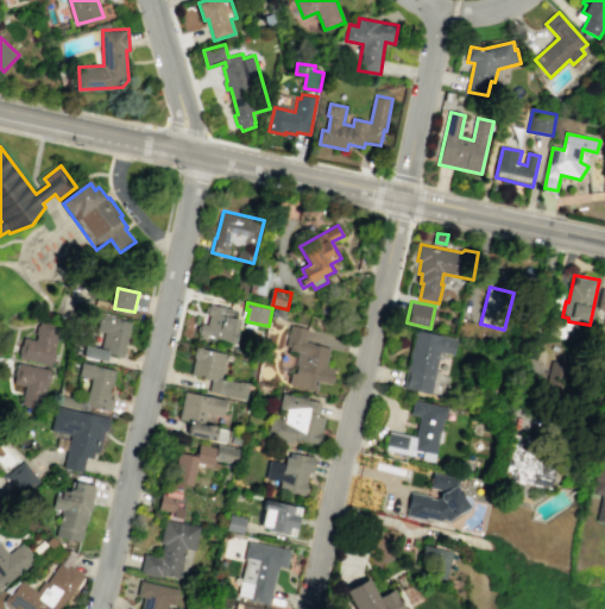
[(238,343),(241,319),(234,318),(235,308),(210,305),(208,324),(202,322),(200,336),(238,343)]
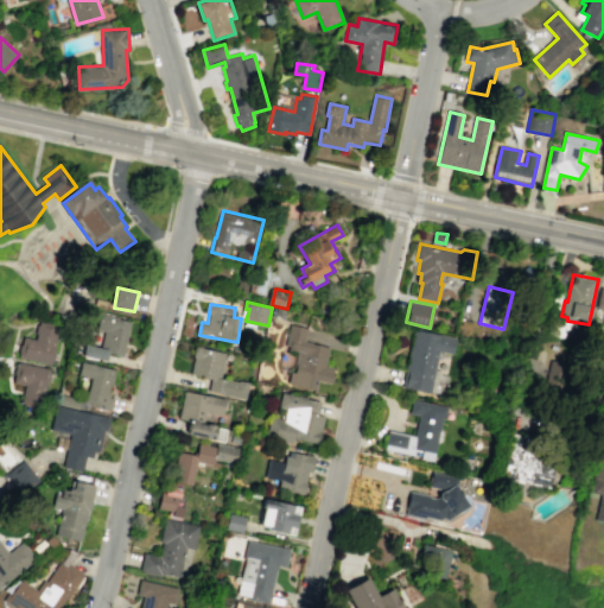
[(128,335),(124,355),(109,353),(110,349),(102,348),(106,331),(97,330),(101,314),(132,320),(128,335)]
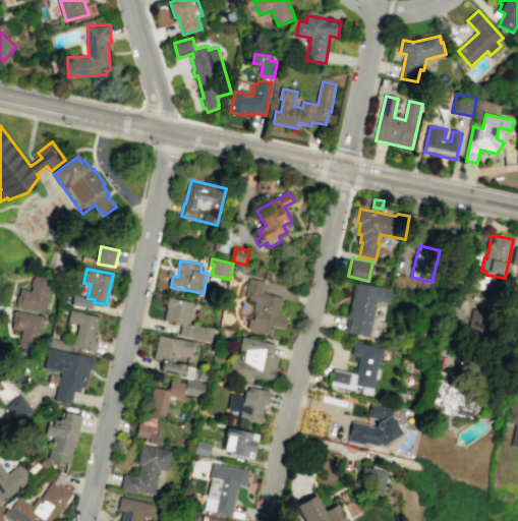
[(17,305),(46,312),(48,302),(47,302),(52,280),(35,276),(31,291),(21,288),(17,305)]
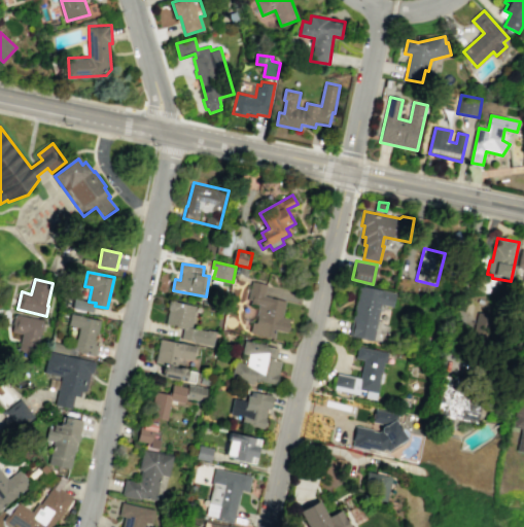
[(287,301),(267,296),(269,284),(253,281),(249,302),(258,304),(252,334),(274,338),(275,329),(288,332),(291,318),(284,317),(287,301)]
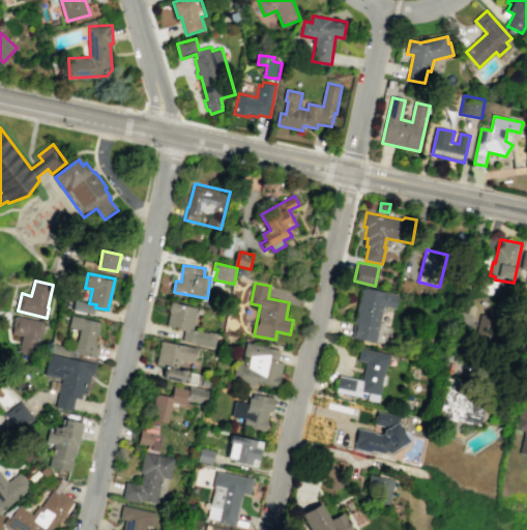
[(363,287),(399,295),(396,307),(384,304),(380,322),(386,323),(385,326),(392,328),(389,345),(377,343),(377,344),(352,339),(363,287)]
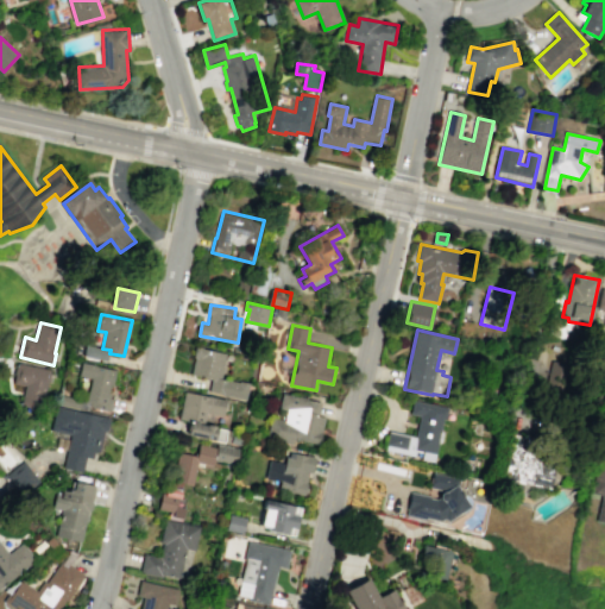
[(84,356),(87,345),(102,349),(111,350),(109,353),(108,360),(84,356)]
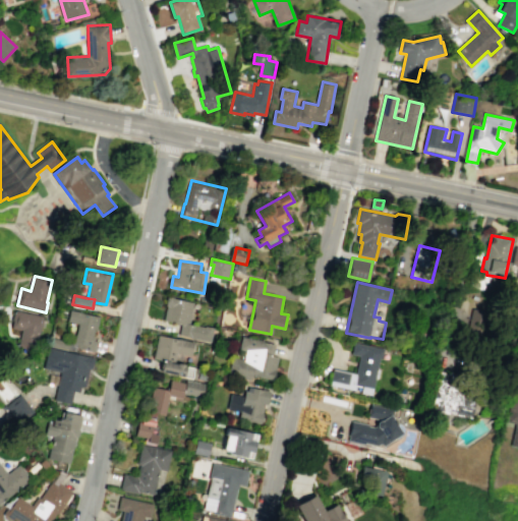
[(168,295),(195,301),(190,324),(206,327),(206,326),(215,328),(212,342),(179,334),(181,325),(164,321),(167,305),(165,305),(168,295)]
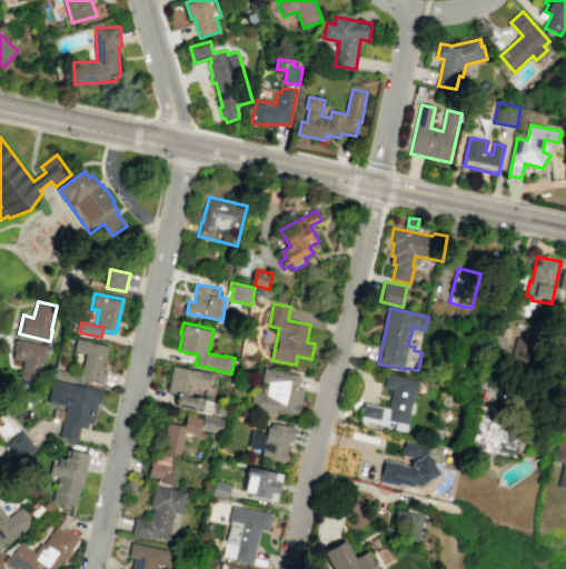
[(514,362),(533,363),(534,339),(516,338),(514,362)]
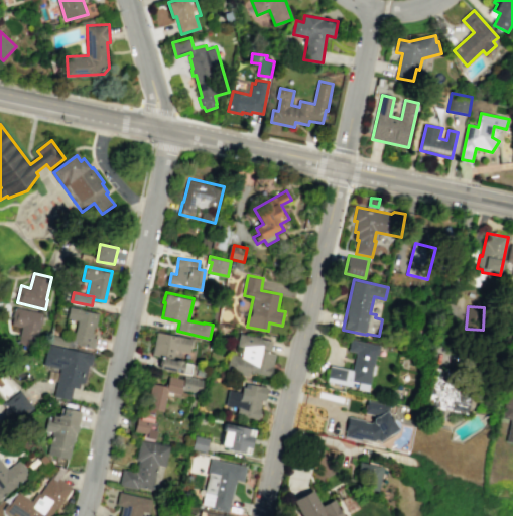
[(12,325),(22,327),(19,339),(36,343),(43,313),(16,307),(12,325)]
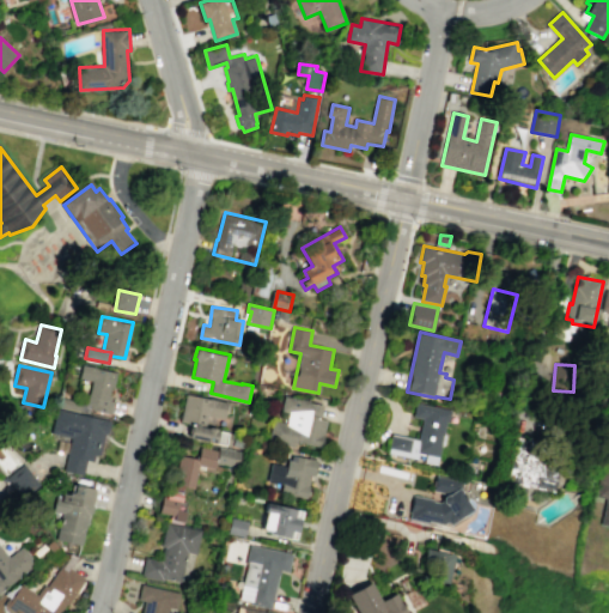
[(61,406),(90,413),(91,410),(114,414),(116,401),(111,401),(113,396),(110,395),(113,387),(115,388),(117,372),(84,365),(80,377),(93,381),(89,402),(62,398),(61,406)]
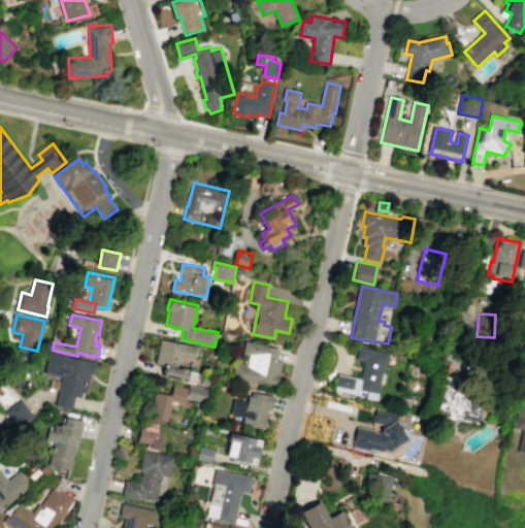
[(161,339),(156,362),(166,365),(164,376),(200,385),(202,373),(178,368),(181,358),(195,361),(198,348),(161,339)]
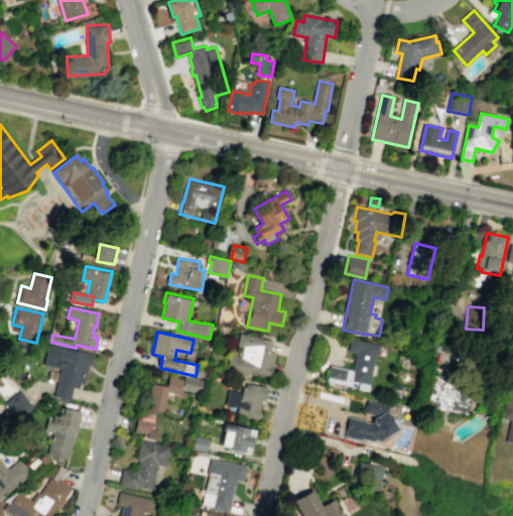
[(272,376),(276,353),(271,352),(273,340),(240,334),(238,346),(244,347),(243,356),(231,354),(228,371),(249,374),(250,372),(272,376)]
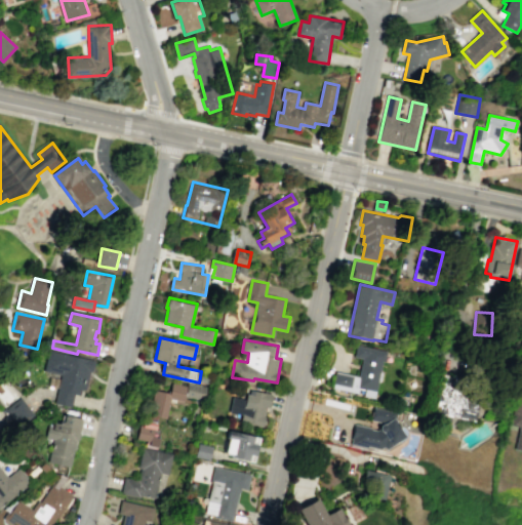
[(336,371),(359,376),(363,359),(356,357),(358,345),(388,351),(386,362),(384,361),(375,399),(364,397),(366,389),(360,388),(359,394),(332,388),(336,371)]
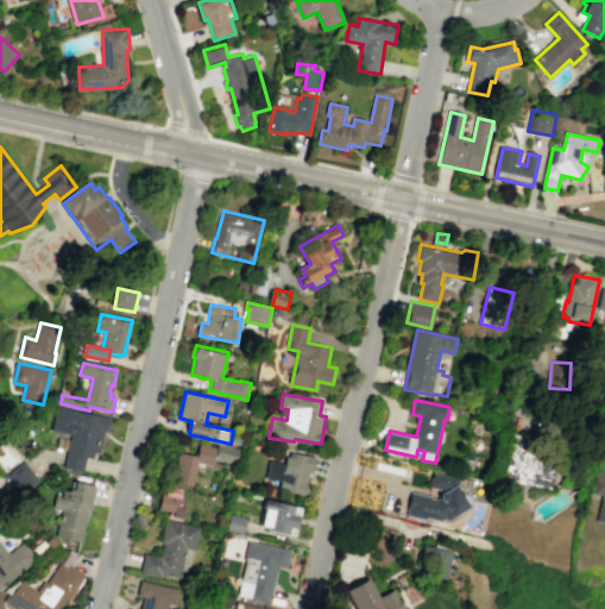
[(51,429),(71,434),(64,469),(83,472),(86,457),(93,458),(95,451),(100,452),(105,429),(107,431),(111,416),(57,406),(51,429)]
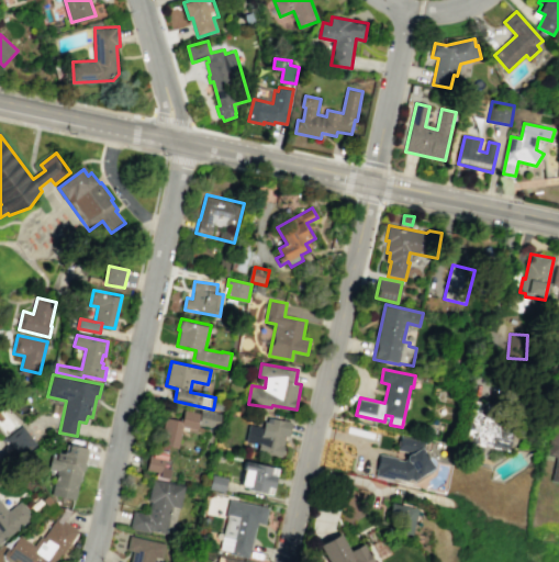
[(550,481),(558,482),(558,395),(546,454),(556,457),(550,481)]
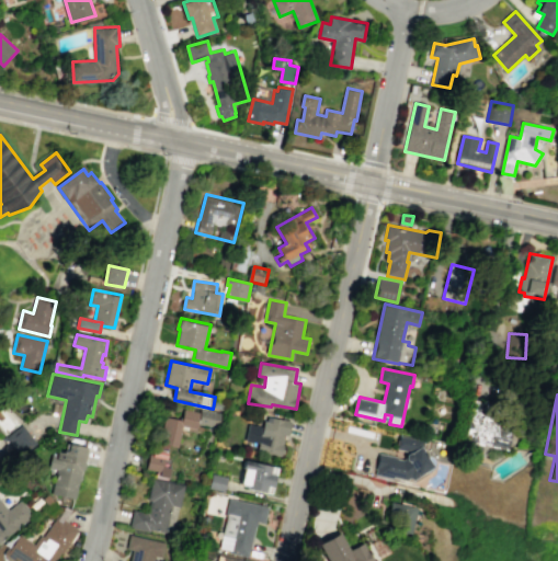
[(493,424),(496,405),(471,402),(466,443),(510,449),(512,426),(493,424)]
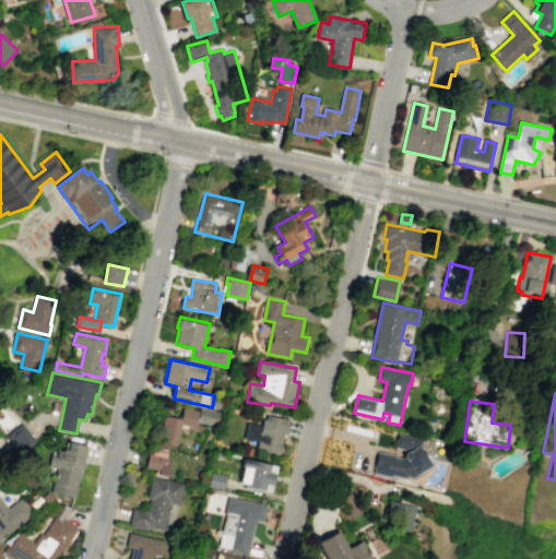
[(160,415),(152,468),(158,470),(158,475),(168,476),(172,458),(166,456),(168,444),(179,445),(182,425),(198,427),(198,423),(219,425),(221,412),(184,407),(181,418),(160,415)]
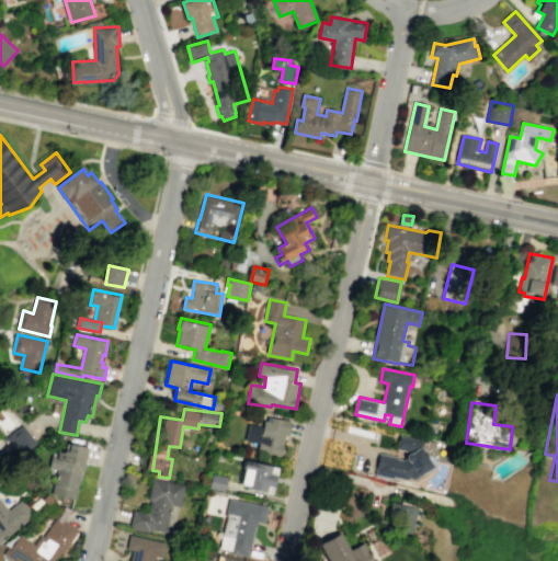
[(250,423),(246,441),(260,444),(258,450),(283,456),(291,421),(266,415),(264,426),(250,423)]
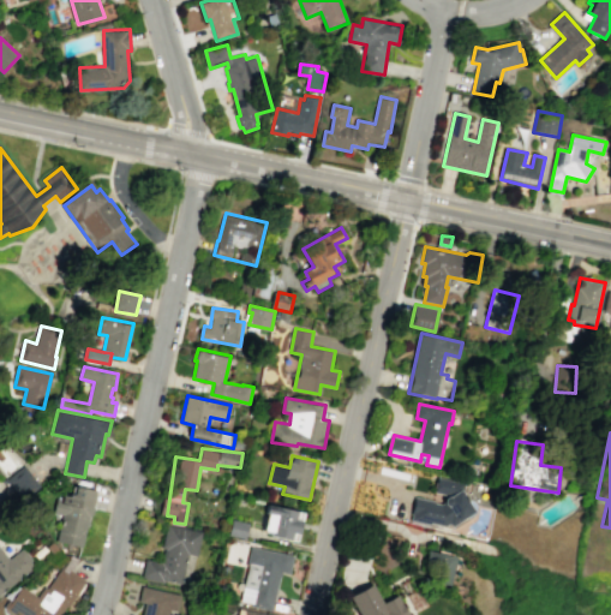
[(10,481),(27,467),(43,489),(25,502),(10,481)]
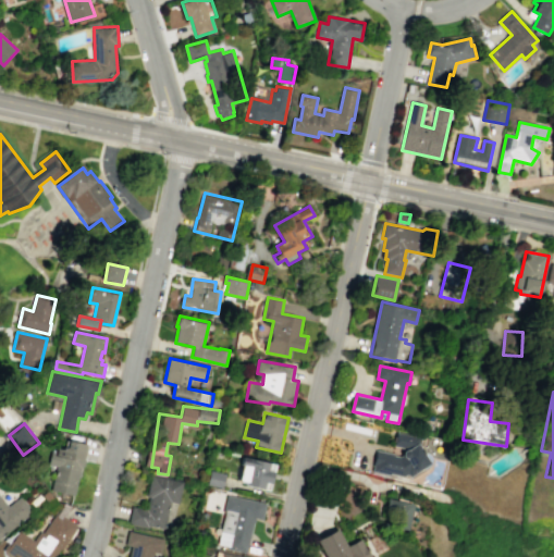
[(376,448),(395,454),(395,455),(401,456),(403,455),(403,450),(406,448),(393,446),(397,431),(421,437),(420,445),(432,463),(410,479),(407,474),(404,477),(391,473),(390,475),(373,471),(374,466),(372,466),(376,448)]
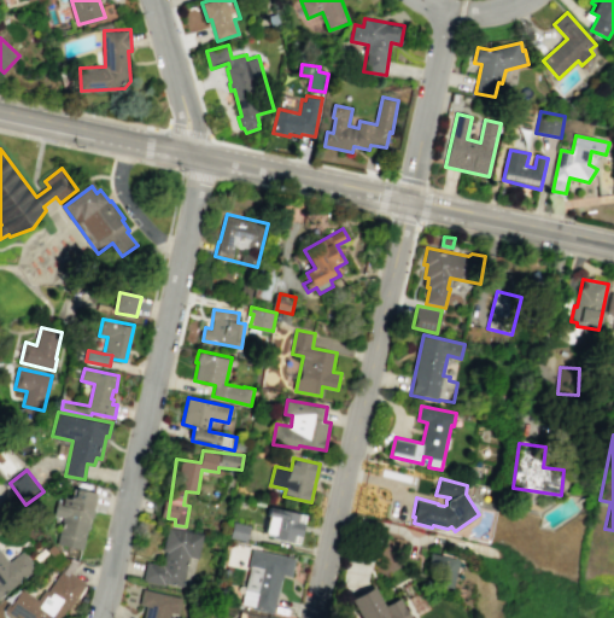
[(58,544),(83,551),(97,494),(79,489),(77,497),(71,496),(71,500),(59,497),(56,514),(64,517),(58,544)]
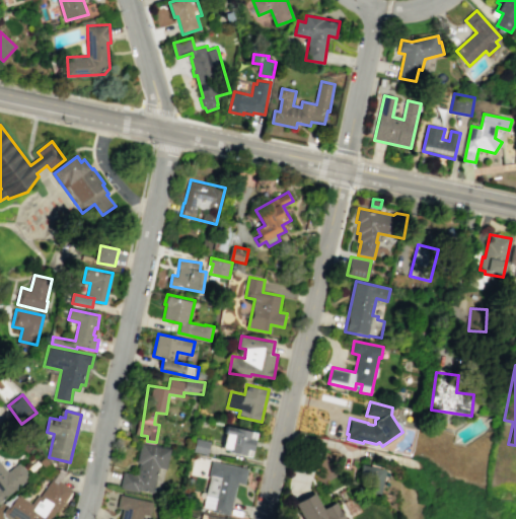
[(223,449),(252,454),(256,432),(227,426),(223,449)]
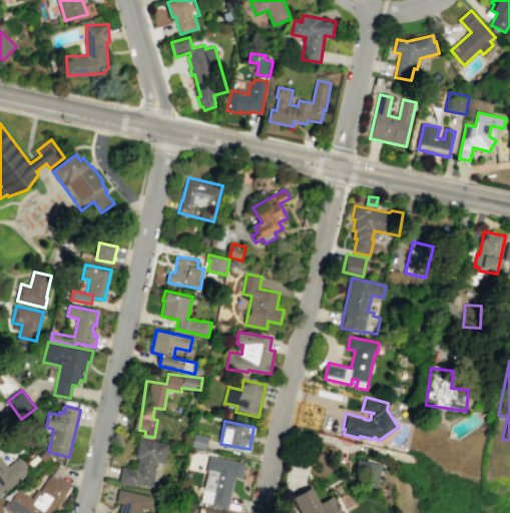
[(140,437),(169,444),(164,463),(157,462),(152,487),(138,484),(137,486),(119,482),(122,466),(135,469),(138,457),(135,457),(140,437)]
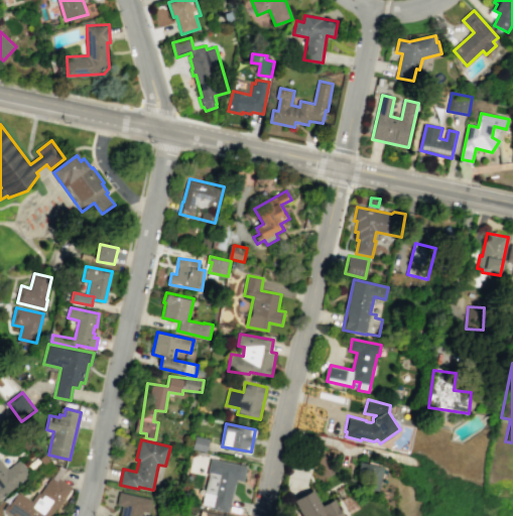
[(0,457),(8,468),(20,459),(31,474),(0,498),(0,457)]
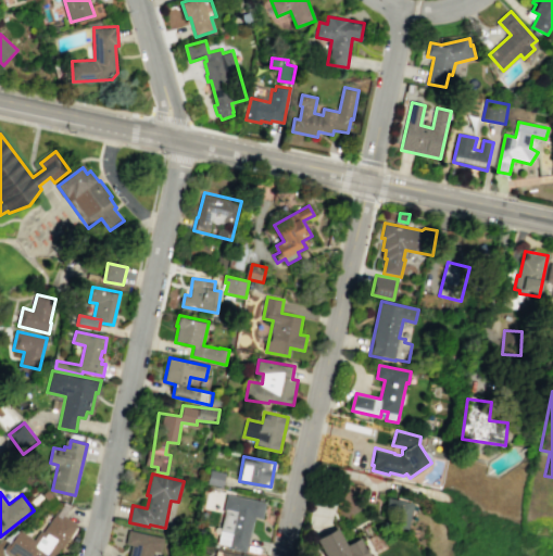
[(267,502),(229,494),(218,544),(248,551),(255,517),(264,518),(267,502)]
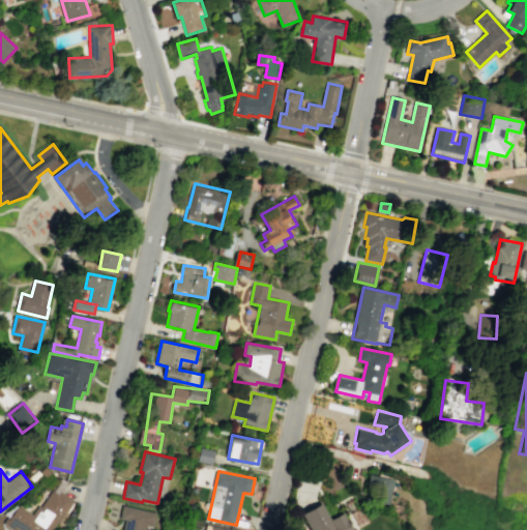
[(375,500),(389,504),(394,479),(370,473),(366,490),(377,493),(375,500)]
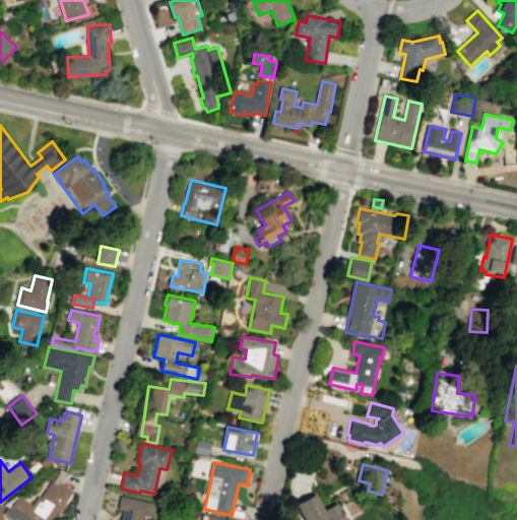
[(17,519),(6,512),(19,494),(33,503),(39,495),(41,497),(55,477),(73,491),(58,512),(56,510),(48,519),(17,519)]
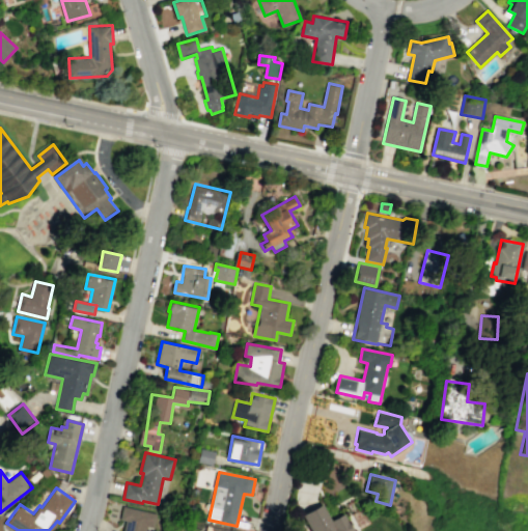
[(123,505),(158,513),(155,527),(147,525),(145,530),(122,530),(126,521),(120,520),(123,505)]
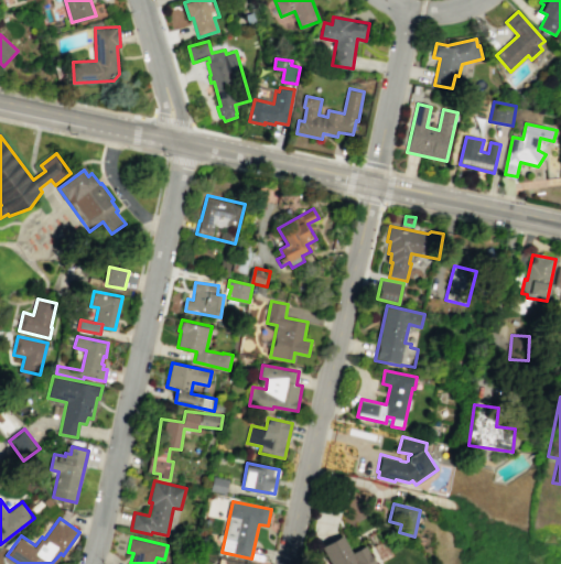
[(374,563),(366,545),(351,552),(344,537),(322,545),(330,563),(374,563)]
